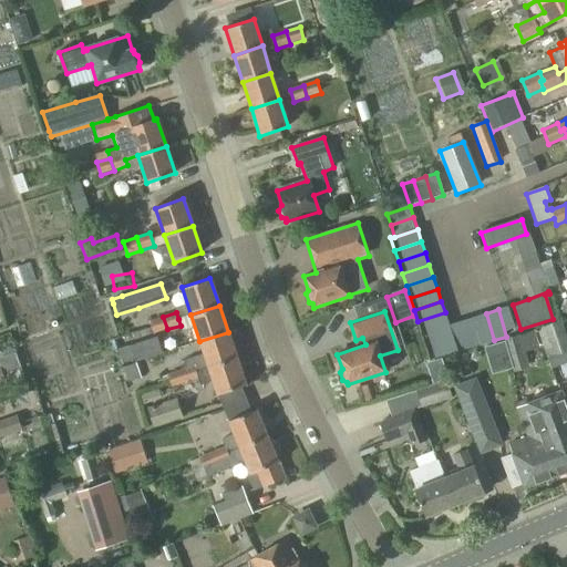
[(449,325),(445,312),(418,321),(431,360),(449,325)]
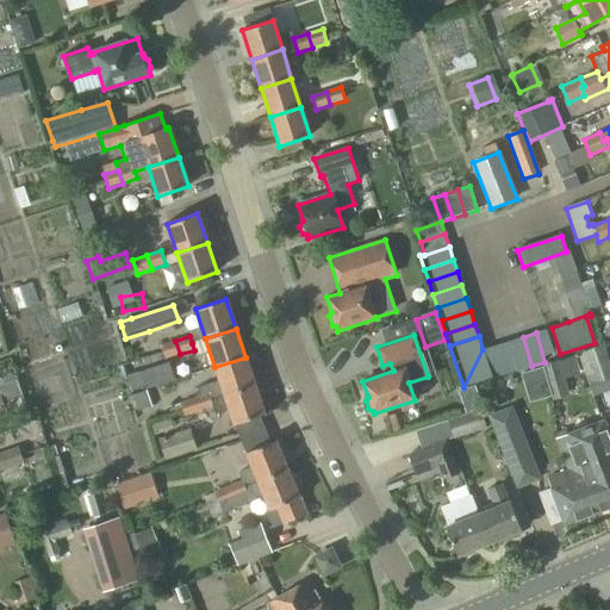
[(523,337),(510,341),(518,371),(531,366),(523,337)]
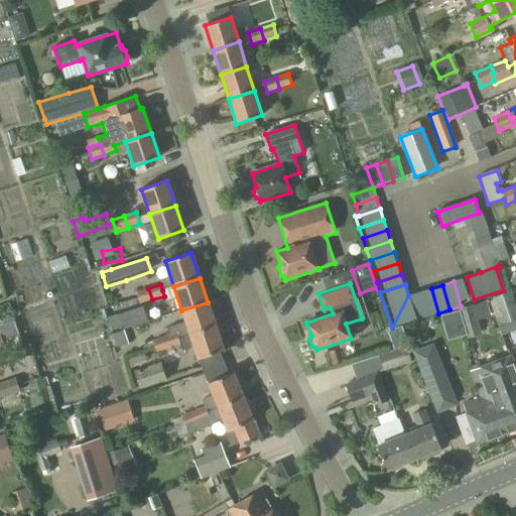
[(152,299),(148,288),(136,292),(140,303),(152,299)]
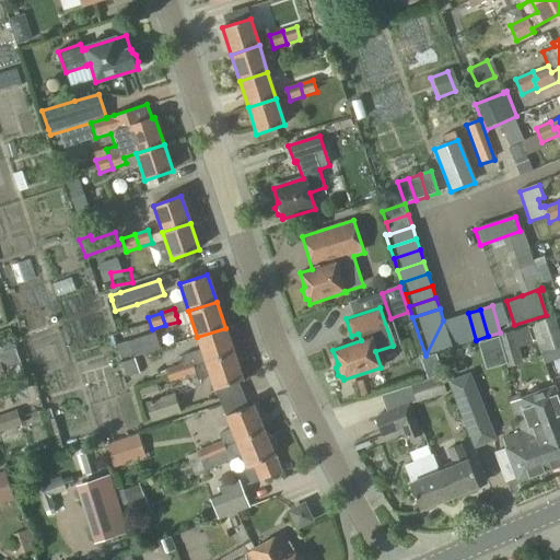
[(468,313),(455,317),(464,343),(476,340),(468,313)]
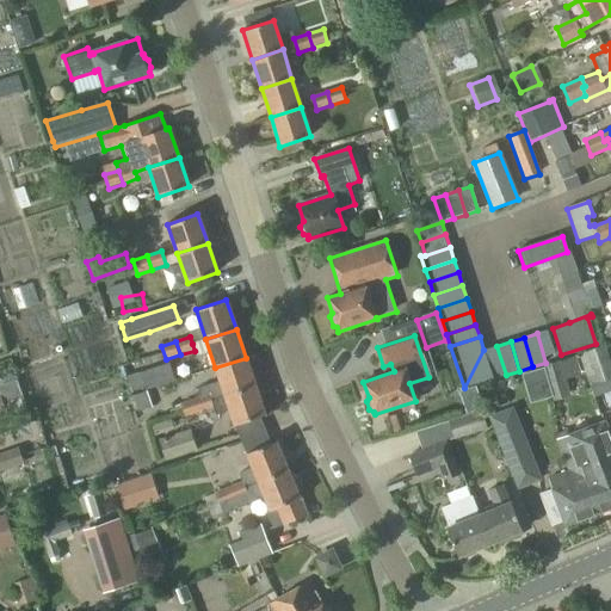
[(497,346),(483,350),(464,388),(506,375),(497,346)]
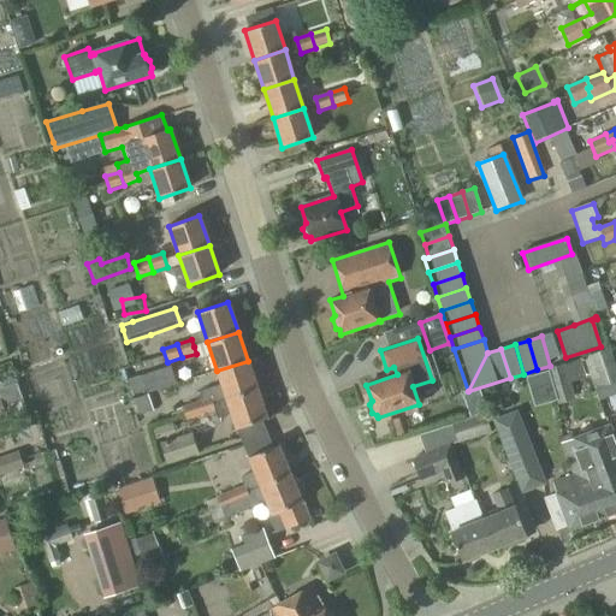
[(594,390),(615,381),(615,368),(609,349),(582,357),(594,390)]
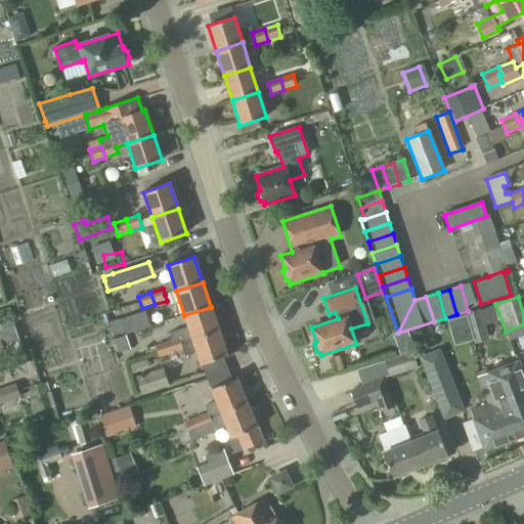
[(474,345),(489,340),(485,325),(498,322),(493,305),(466,314),(474,345)]
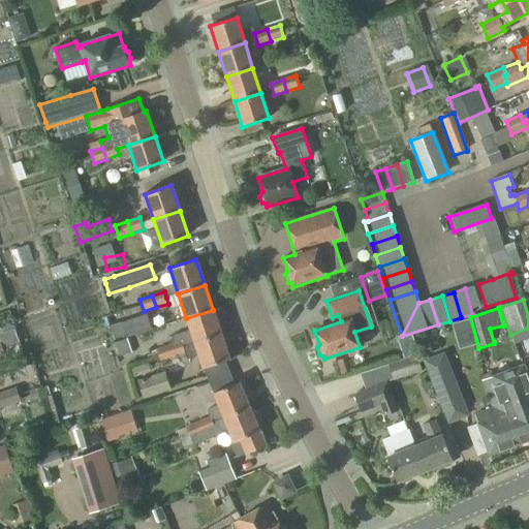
[(194,343),(221,335),(213,310),(186,318),(190,330),(170,337),(174,344),(181,341),(183,347),(194,343)]
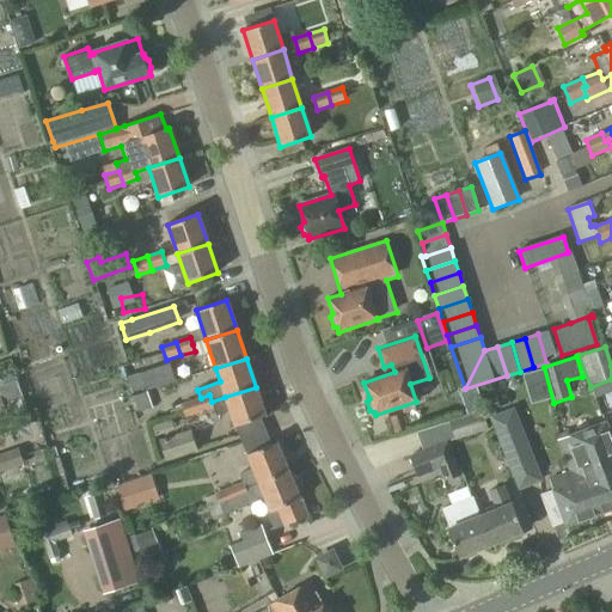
[(524,374),(526,383),(544,378),(542,369),(524,374)]
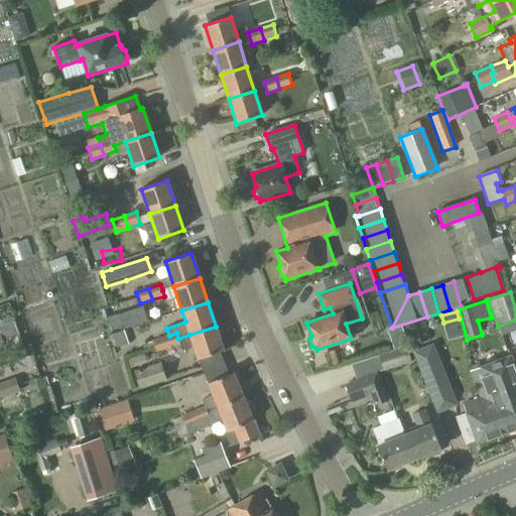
[(119,314),(106,319),(111,332),(123,328),(119,314)]
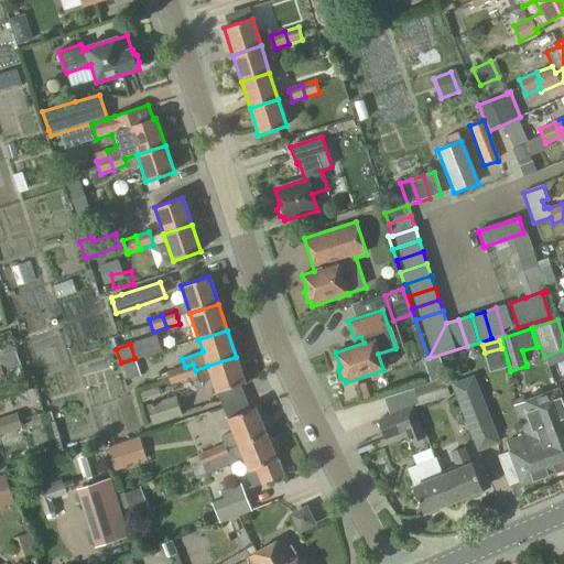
[(236,357),(207,366),(217,393),(245,383),(236,357)]
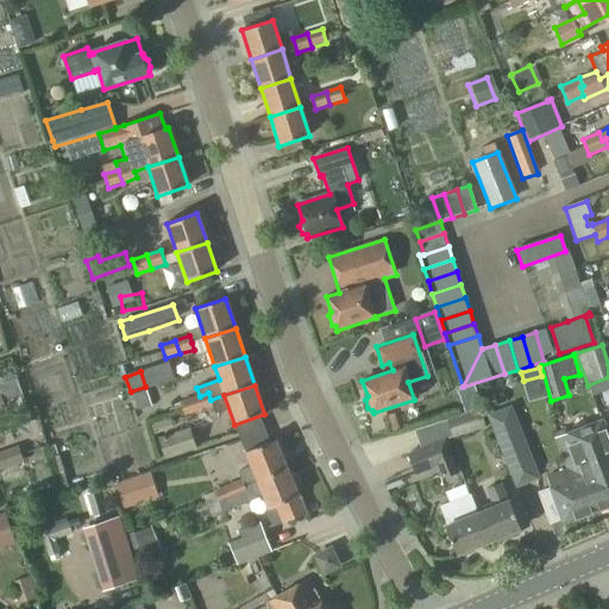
[(135,413),(152,407),(146,390),(129,396),(135,413)]
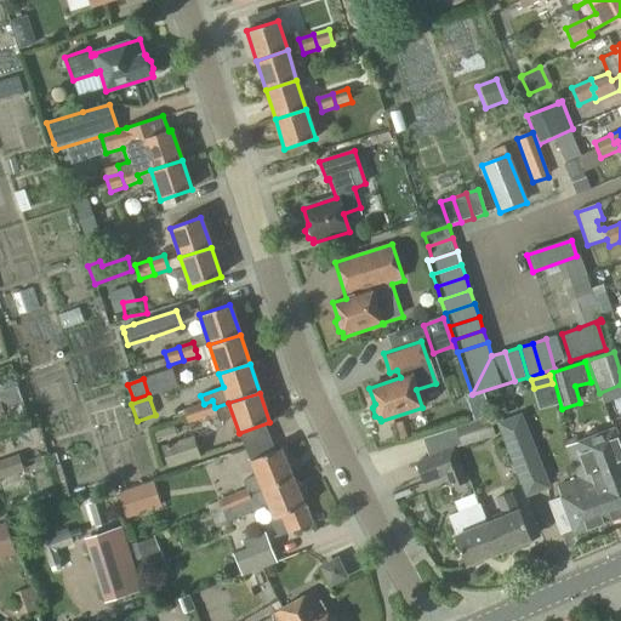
[(215,408),(186,417),(188,423),(217,415),(215,408)]
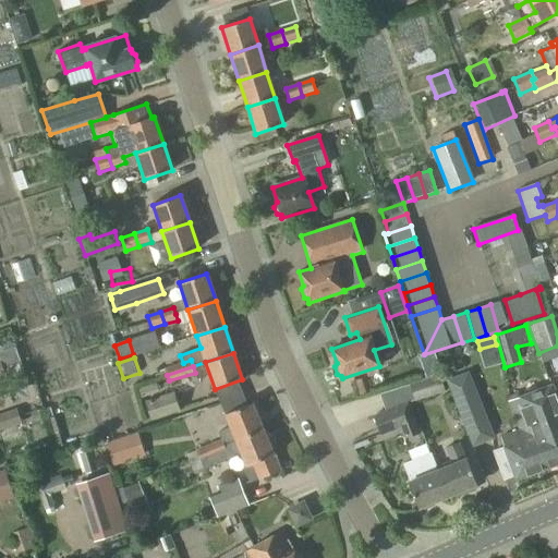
[(473,449),(487,444),(495,440),(468,372),(445,380),(473,449)]
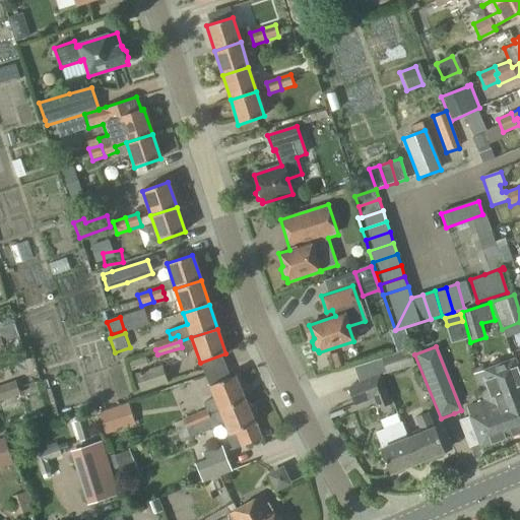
[(51,367),(76,362),(74,349),(49,353),(51,367)]
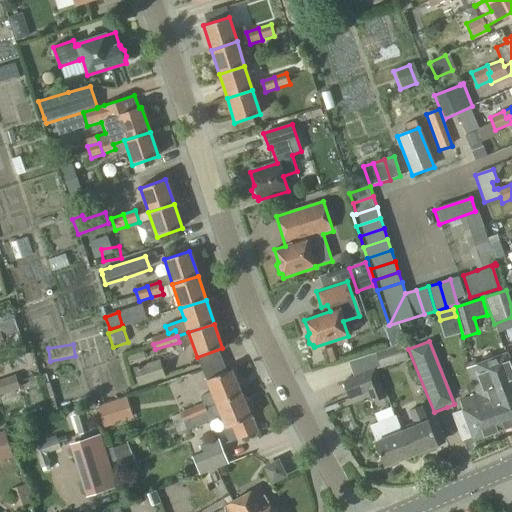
[(380,368),(408,360),(403,344),(375,353),(380,368)]
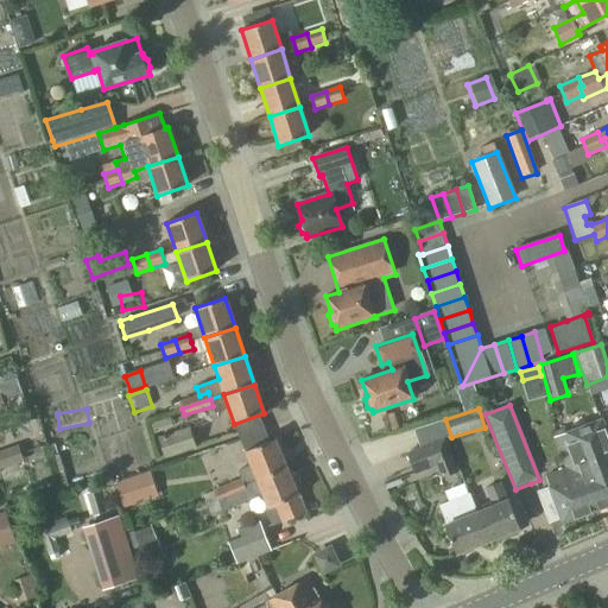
[(600,470),(607,467),(607,438),(601,420),(588,426),(583,423),(571,426),(570,432),(555,438),(563,461),(577,456),(593,450),(600,470)]
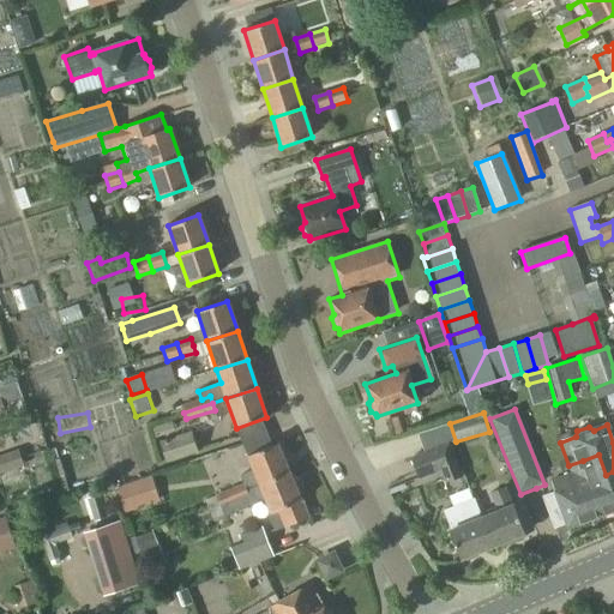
[(166,463),(198,452),(191,432),(160,443),(166,463)]
